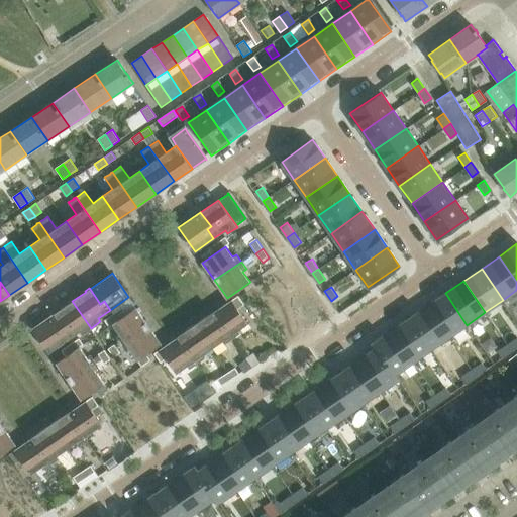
[(445,293),(427,306),(448,337),(467,325),(445,293)]
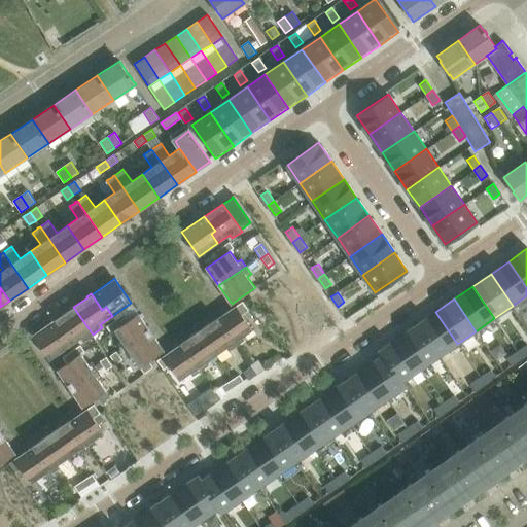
[(217,318),(237,346),(244,341),(242,337),(252,329),(236,306),(218,318),(217,317),(217,318)]
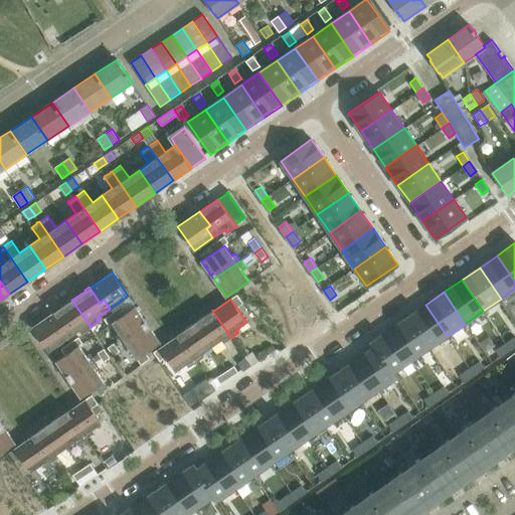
[(64,326),(60,329),(67,338),(79,330),(81,333),(91,327),(71,300),(54,312),(64,326)]
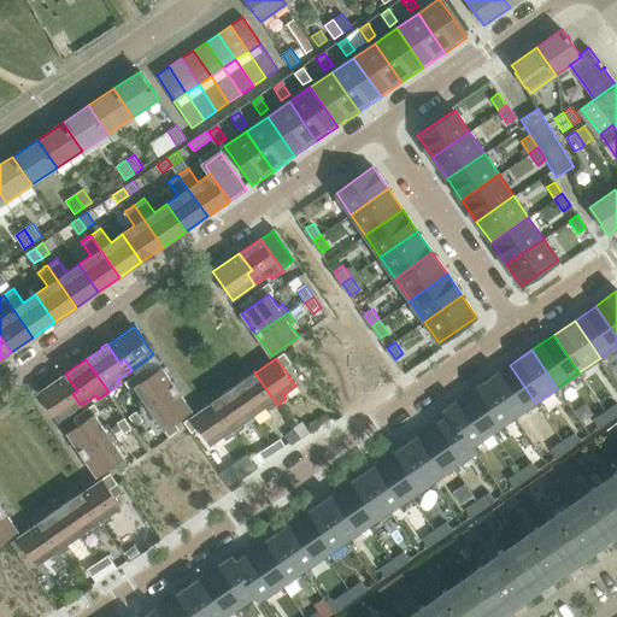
[(510,365),(489,380),(515,417),(535,403),(510,365)]
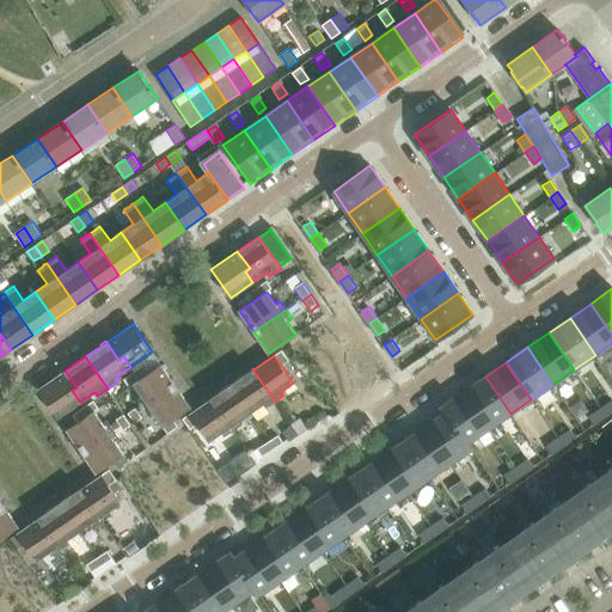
[(160,365),(134,384),(142,396),(138,399),(144,408),(176,386),(160,365)]
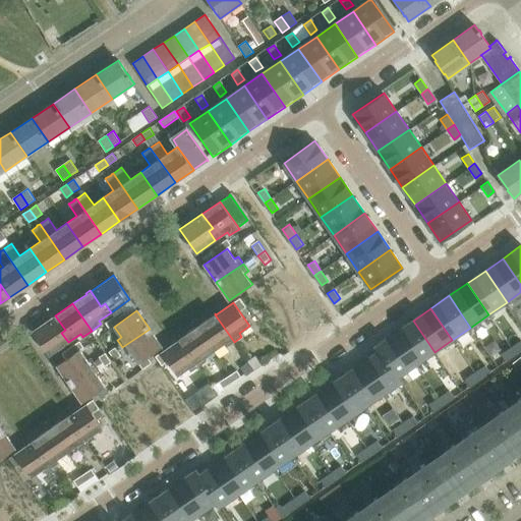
[(215,314),(196,327),(214,351),(224,344),(227,347),(234,342),(215,314)]
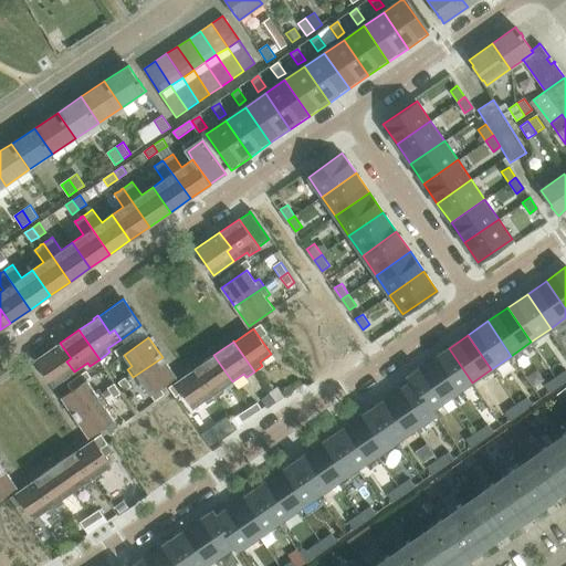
[(60,343),(35,359),(53,386),(74,371),(66,362),(71,358),(60,343)]
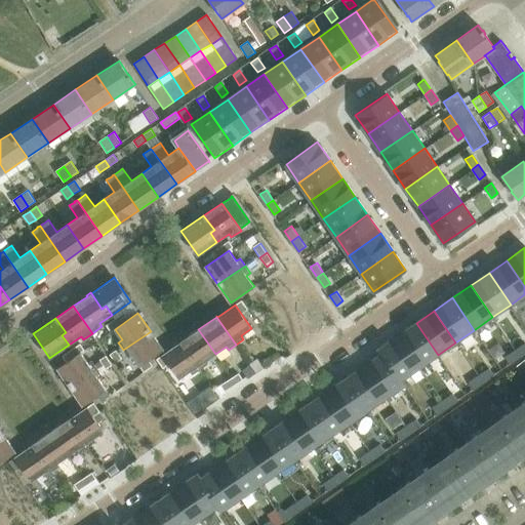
[(416,323),(398,335),(419,367),(438,355),(416,323)]
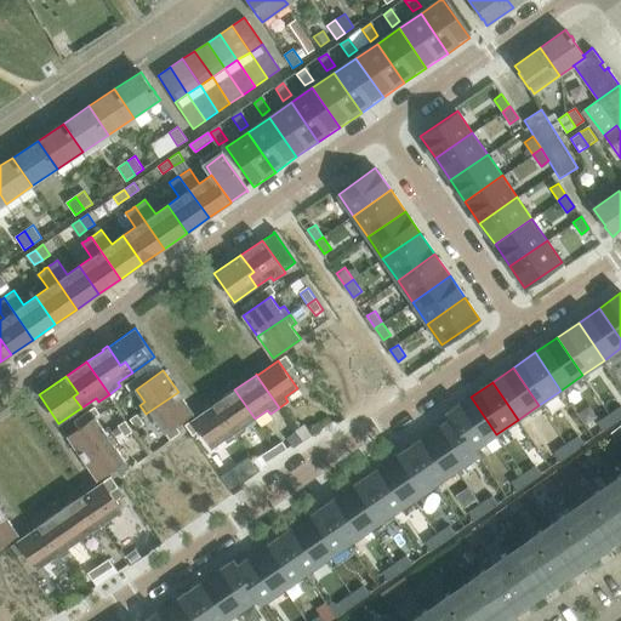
[(234,389),(214,404),(237,437),(245,431),(243,427),(255,419),(234,389)]
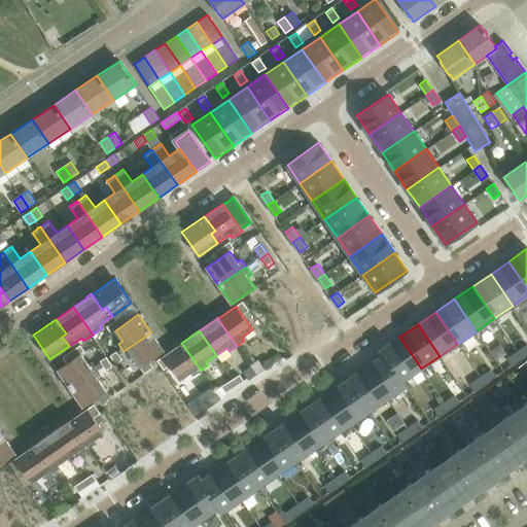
[(151,332),(124,351),(129,358),(133,356),(145,374),(153,367),(148,361),(164,351),(151,332)]
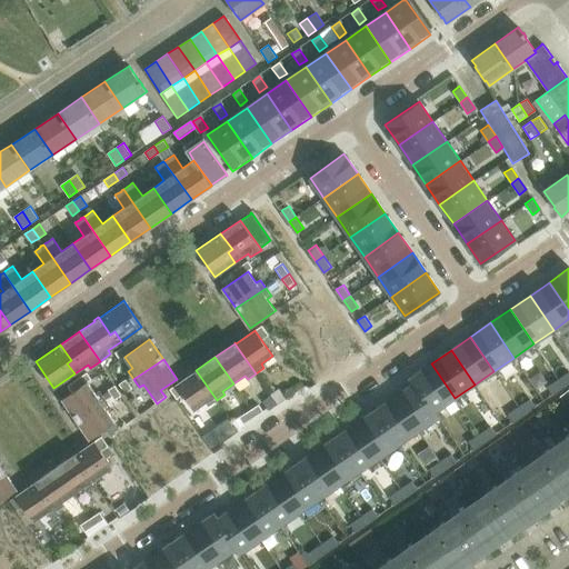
[(431,363),(411,378),(415,382),(435,412),(455,398),(431,363)]
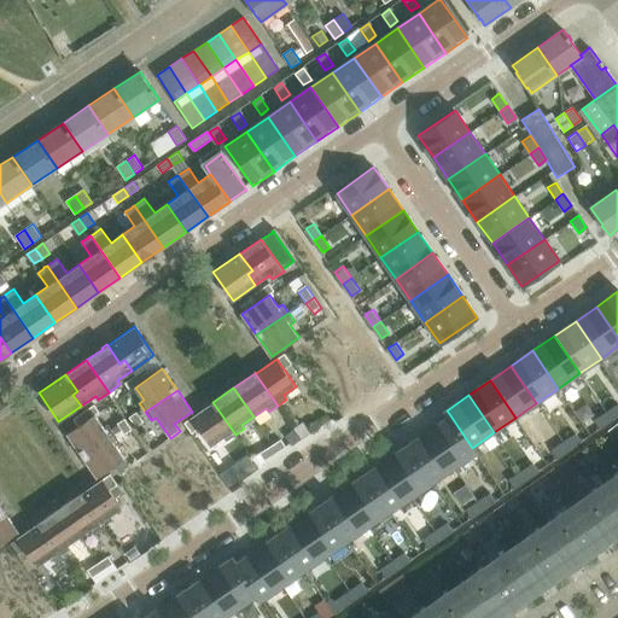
[(213,403),(185,423),(192,433),(198,429),(211,445),(223,437),(227,442),(235,435),(213,402),(211,402),(213,403)]
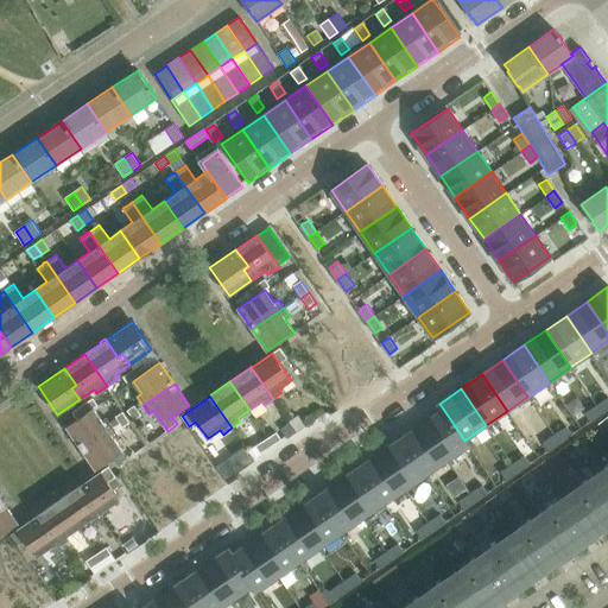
[(607,398),(596,407),(602,415),(607,410),(607,398)]
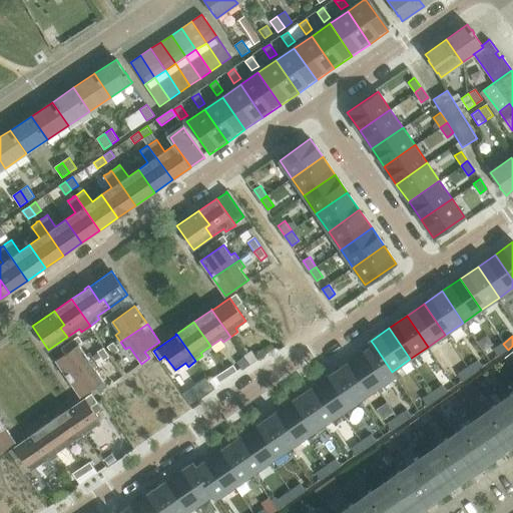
[(79,344),(56,361),(68,378),(95,360),(89,352),(86,355),(79,344)]
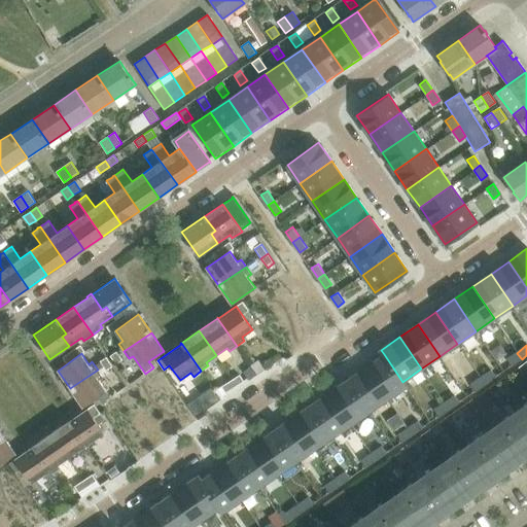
[(517,353),(506,359),(512,366),(522,359),(517,353)]
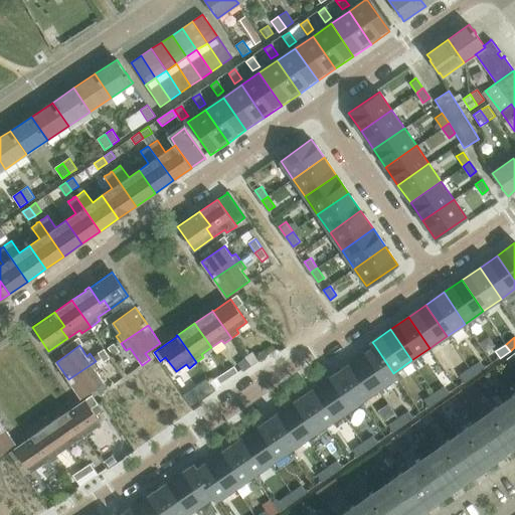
[(117,346),(110,351),(114,356),(120,352),(117,346)]
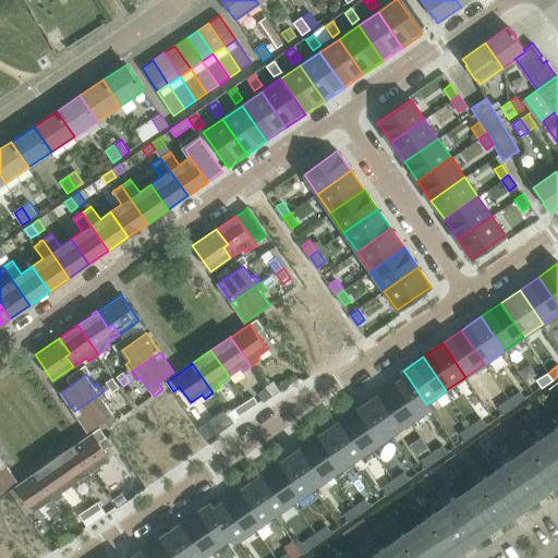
[(407,375),(387,388),(410,423),(429,409),(426,404),(407,375)]
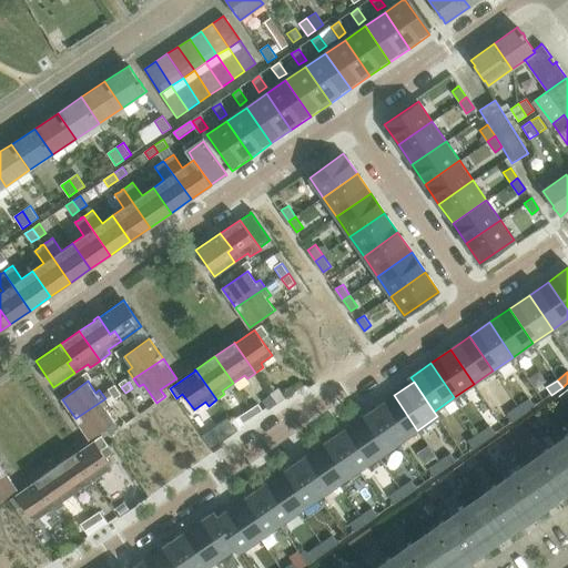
[(114,385),(108,389),(111,394),(118,389),(114,385)]
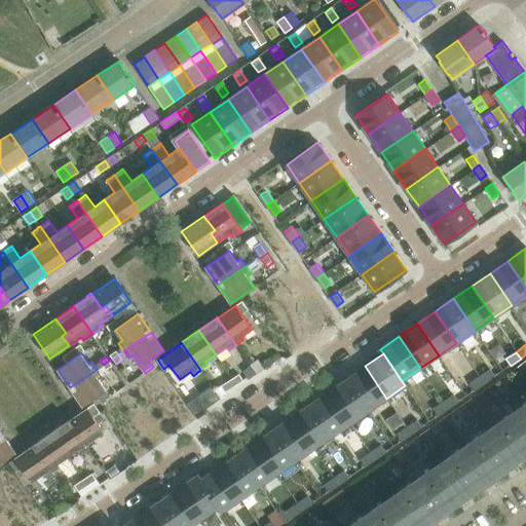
[(112,366),(109,361),(103,365),(106,370),(112,366)]
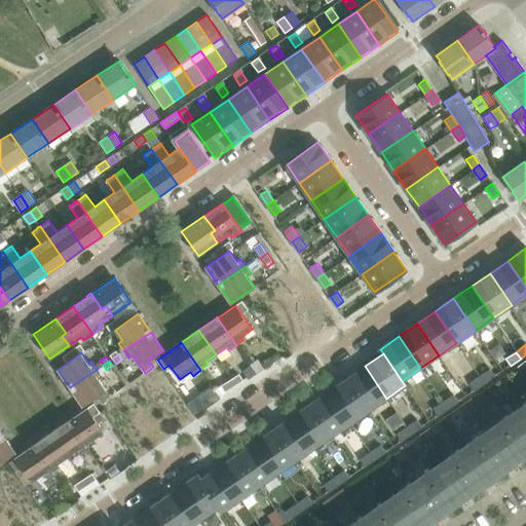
[(365,366),(347,379),(369,411),(386,399),(365,366)]
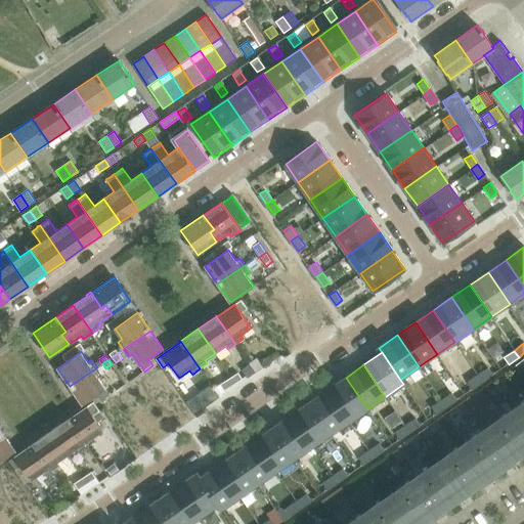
[(250,365),(243,370),(246,375),(248,377),(255,372),(250,365)]
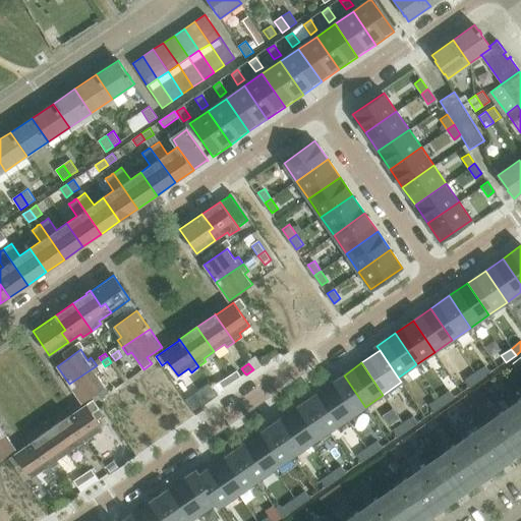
[(97,365),(69,384),(81,402),(96,392),(101,398),(109,392),(98,374),(101,372),(97,365)]
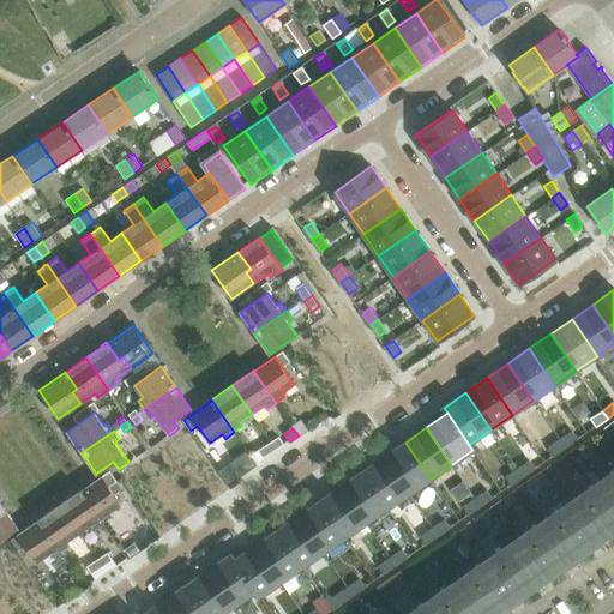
[(572,432),(560,440),(565,449),(577,440),(572,432)]
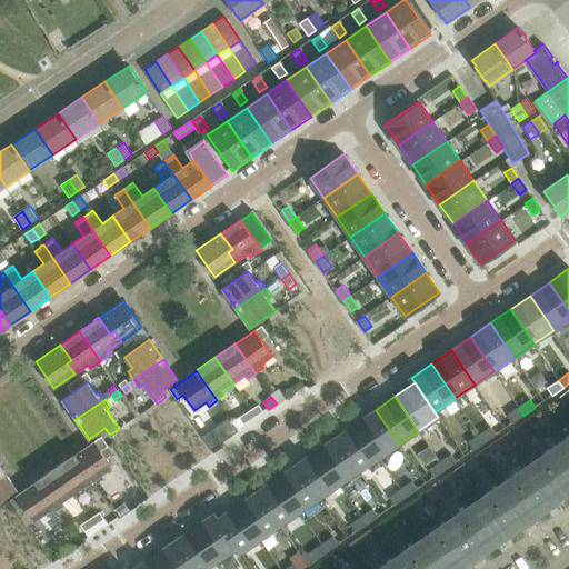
[(249,410),(253,418),(262,411),(258,405),(249,410)]
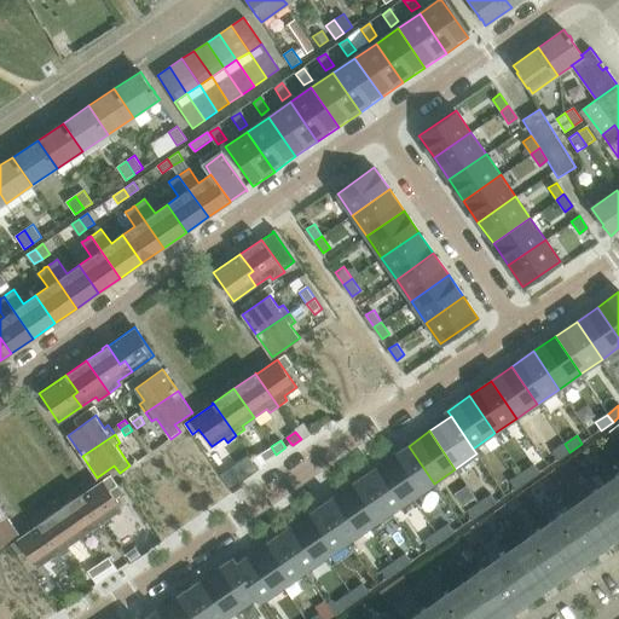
[(565,444),(553,452),(557,461),(570,452),(565,444)]
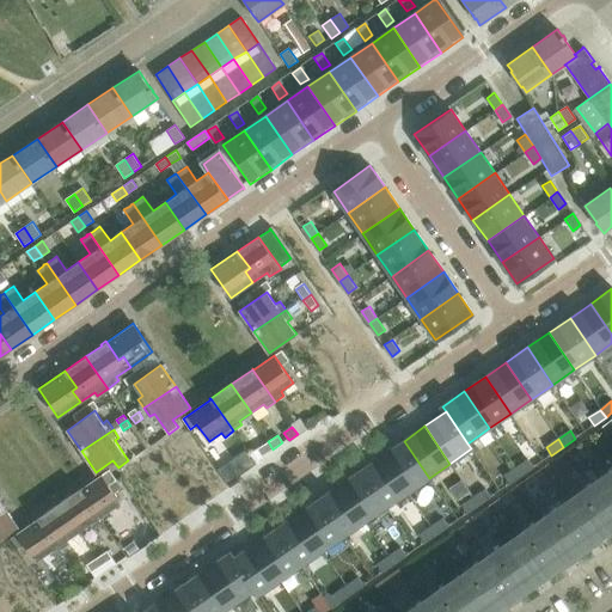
[(268,441),(257,448),(262,457),(273,450),(268,441)]
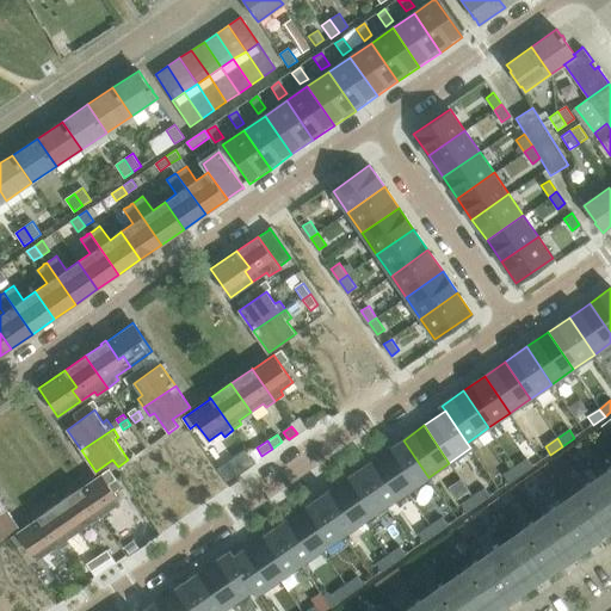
[(403,440),(382,455),(407,492),(429,477),(403,440)]
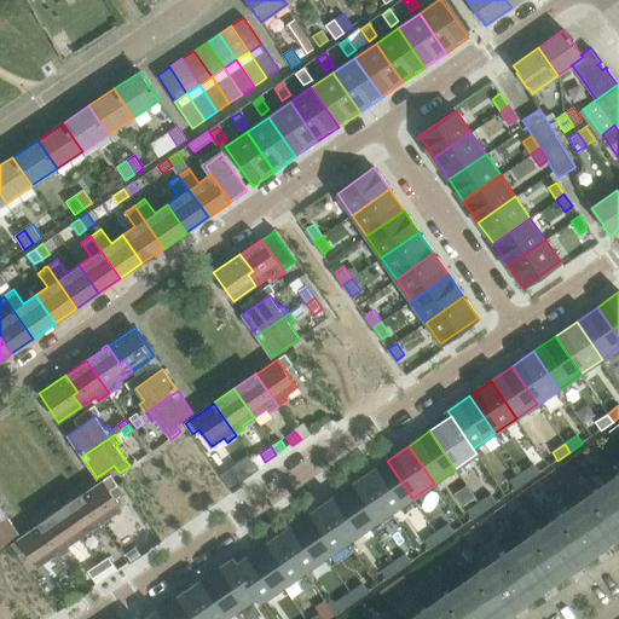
[(248,457),(229,470),(237,482),(256,469),(248,457)]
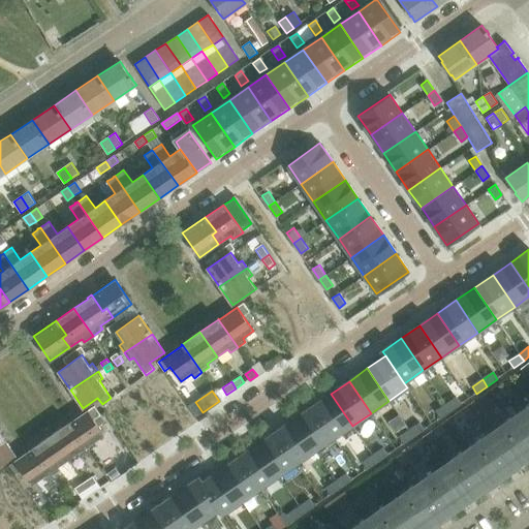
[(331,394),(312,406),(334,438),(352,426),(331,394)]
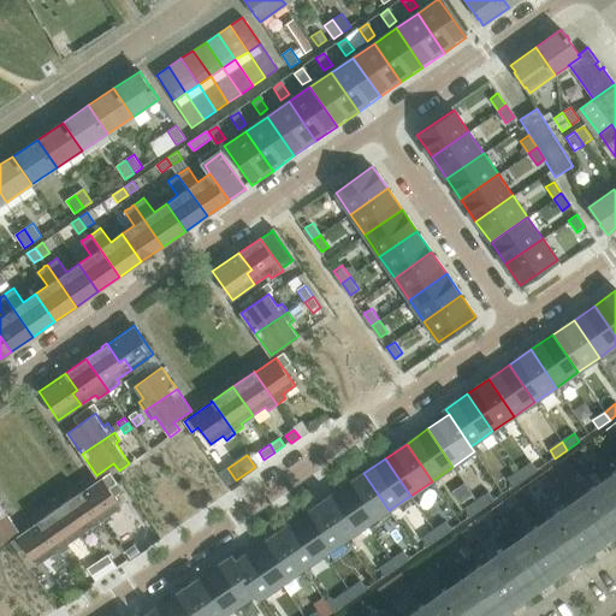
[(531,463),(519,472),(525,479),(535,471),(531,463)]
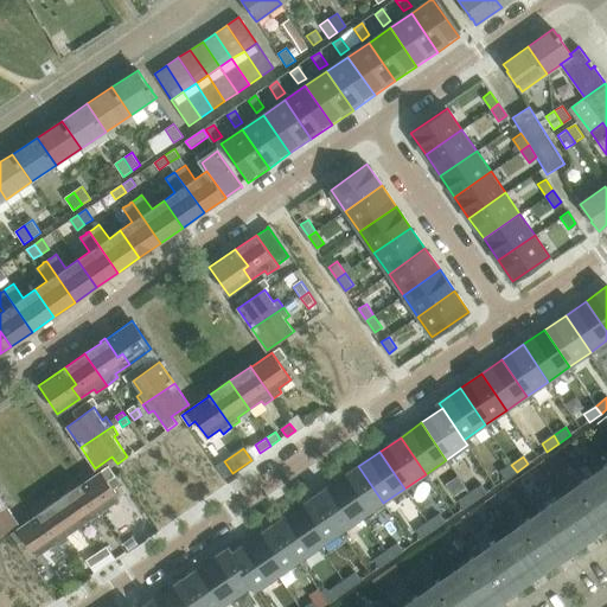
[(511,465),(499,472),(505,480),(517,472),(511,465)]
